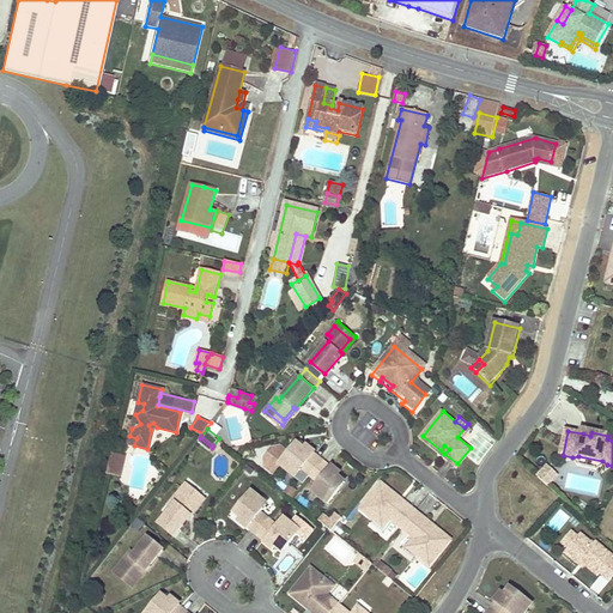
[(303,468),(311,474),(323,460),(315,453),(316,451),(308,445),(305,448),(298,442),(281,463),(290,469),(293,466),(299,472),(303,468)]
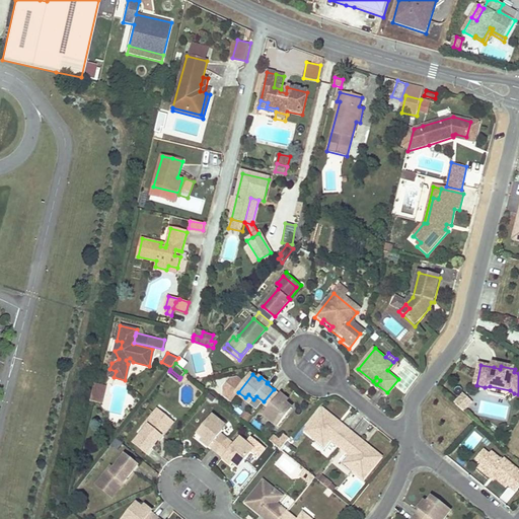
[(100,403),(103,390),(92,388),(89,400),(100,403)]
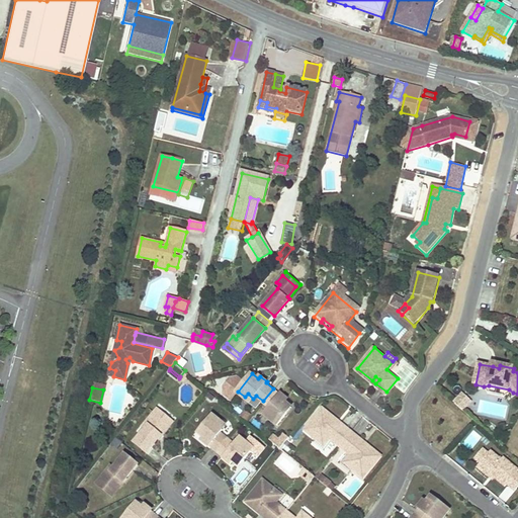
[(277,424),(292,407),(286,402),(288,400),(281,394),(280,395),(273,389),(263,401),(270,407),(267,410),(273,415),(270,418),(277,424)]
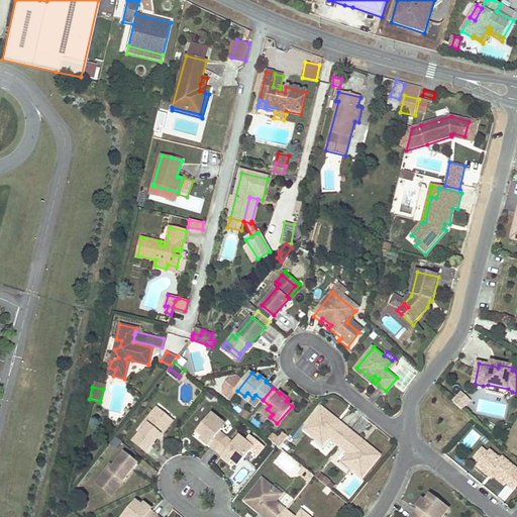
[(461,410),(471,400),(460,391),(451,401),(461,410)]
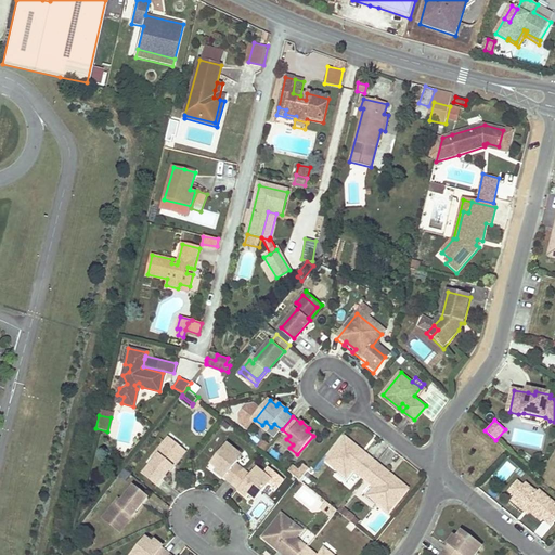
[(269,430),(271,427),(266,422),(262,425),(269,430)]
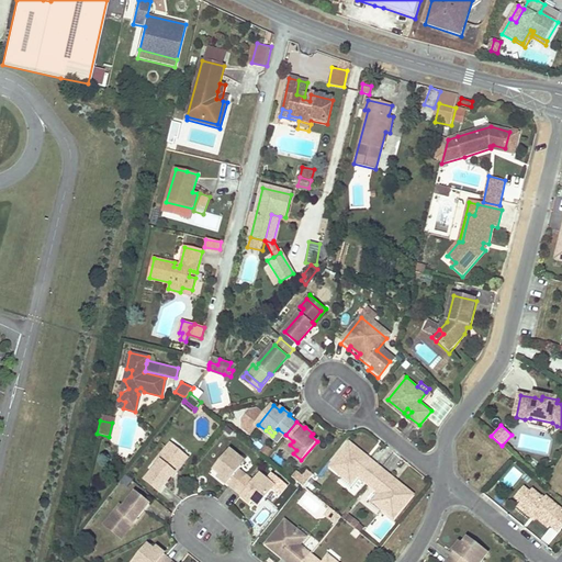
[(175,469),(177,470),(189,454),(172,441),(169,446),(183,457),(175,469)]
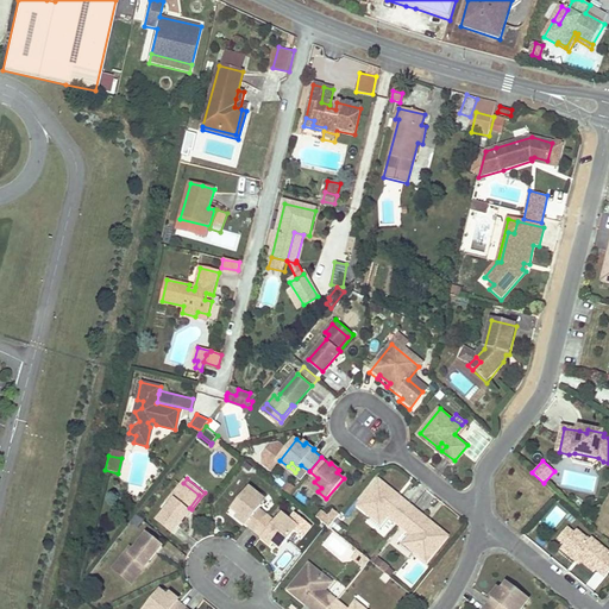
[(401,523),(414,507),(402,497),(397,502),(394,498),(397,494),(380,479),(359,504),(381,522),(388,513),(401,523)]
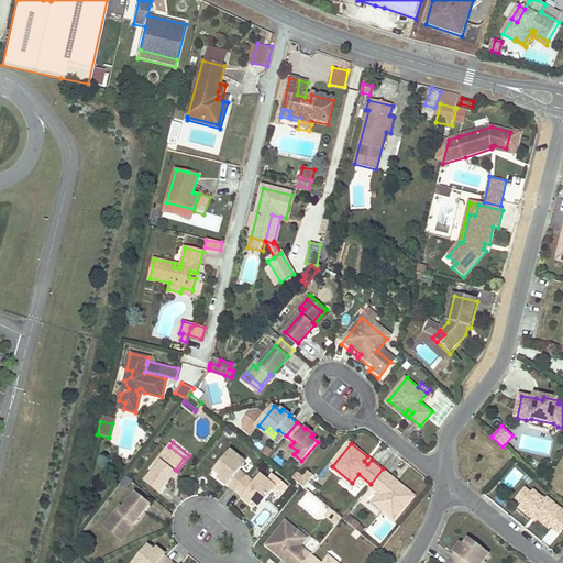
[(297,451),(290,445),(287,449),(294,454),(297,451)]
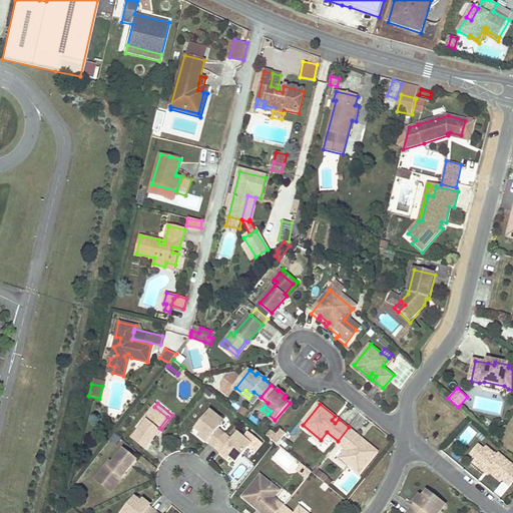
[(134,437),(146,447),(161,429),(159,428),(167,417),(154,407),(149,414),(152,416),(149,419),(134,437)]
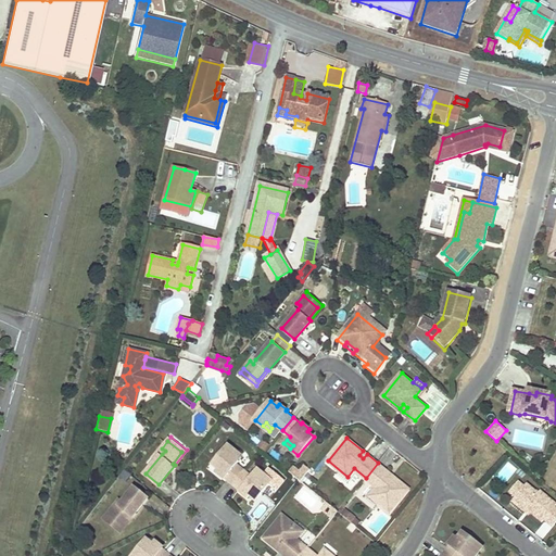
[(230,445),(214,464),(220,469),(218,471),(226,478),(227,477),(235,483),(245,469),(238,464),(241,460),(235,455),(238,451),(230,445)]
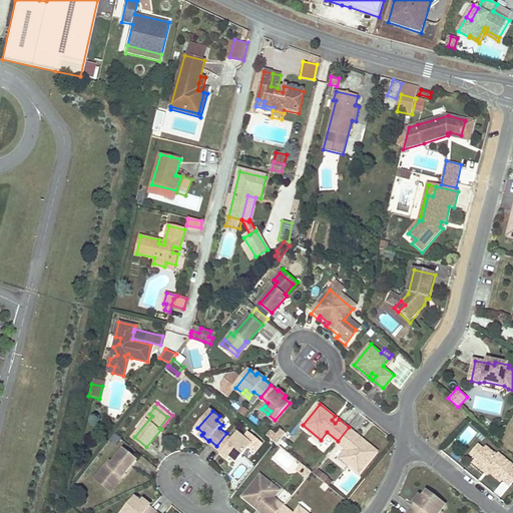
[(216,420),(222,425),(225,421),(219,416),(216,420)]
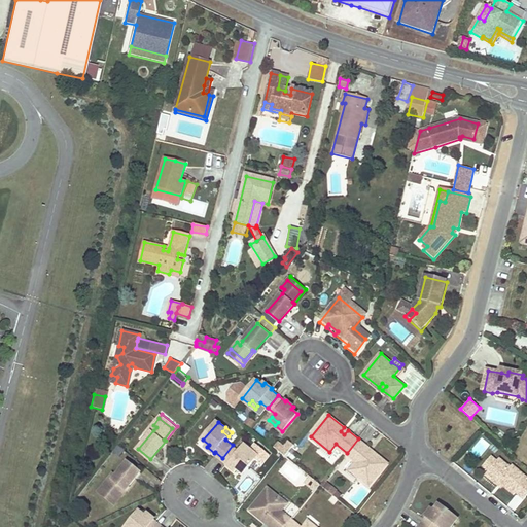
[(352,469),(371,485),(388,463),(373,450),(369,455),(365,452),(369,448),(358,438),(347,453),(358,462),(352,469)]
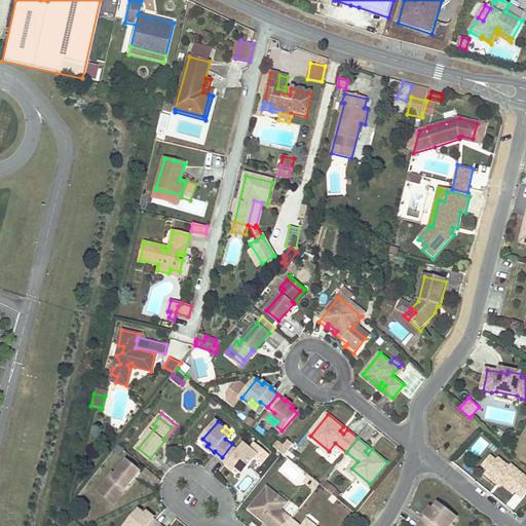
[(283,444),(278,449),(283,452),(285,454),(294,443),(290,440),(285,446),(283,444)]
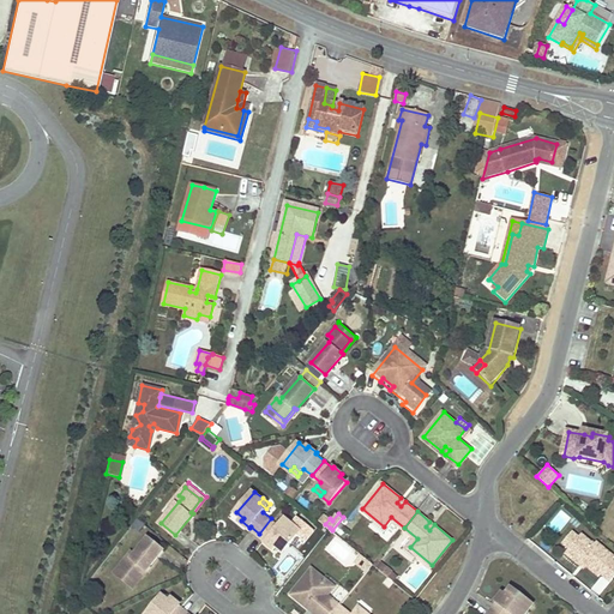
[(326,515),(320,521),(325,524),(330,518),(326,515)]
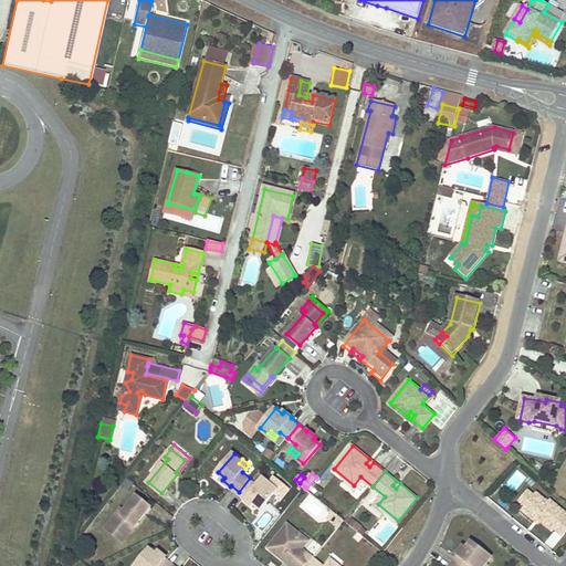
[(263,477),(261,481),(266,486),(270,482),(263,477)]
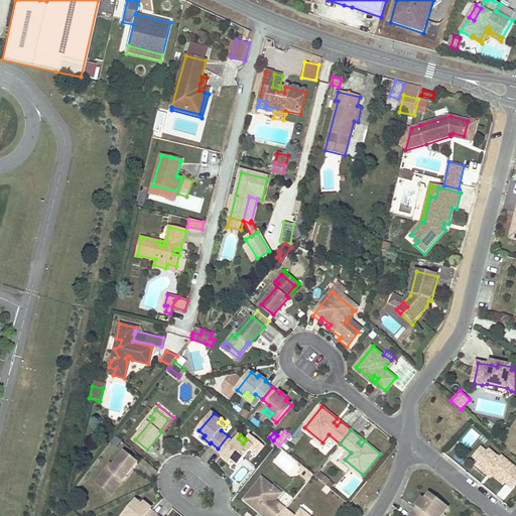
[(235,441),(228,435),(218,448),(225,455),(224,455),(231,461),(233,459),(239,463),(253,445),(246,439),(243,443),(238,438),(235,441)]
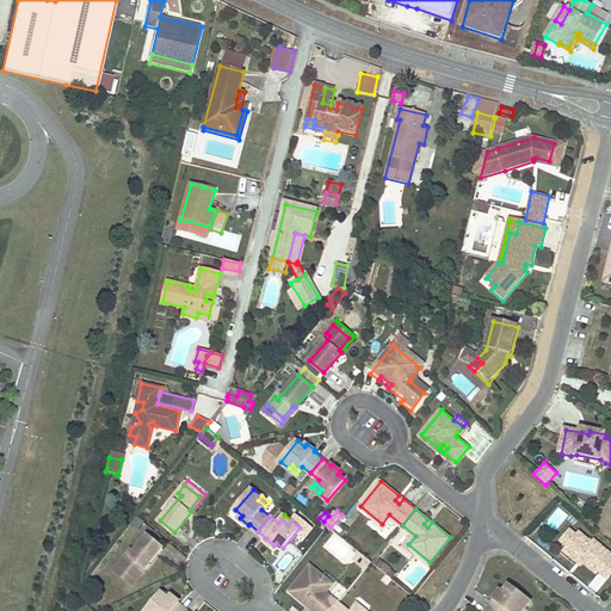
[(563,541),(569,545),(578,535),(572,530),(563,541)]
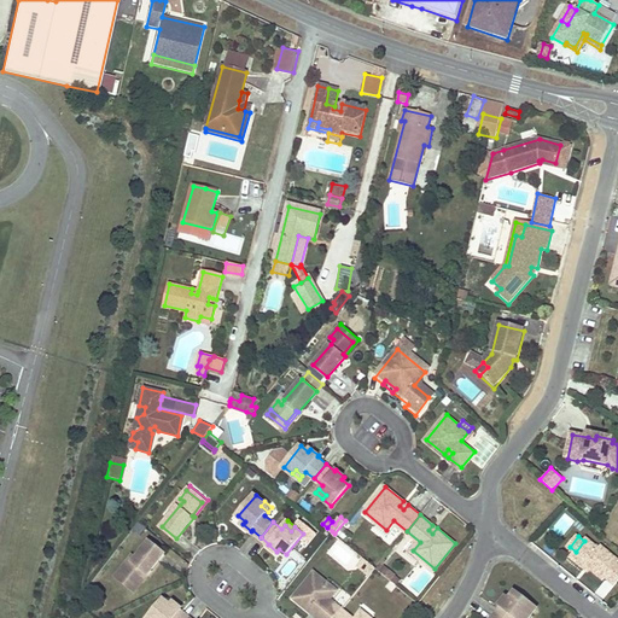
[(576,552),(570,559),(583,570),(586,566),(590,571),(604,582),(606,578),(616,587),(617,583),(617,559),(602,546),(600,549),(587,538),(584,541),(576,552)]
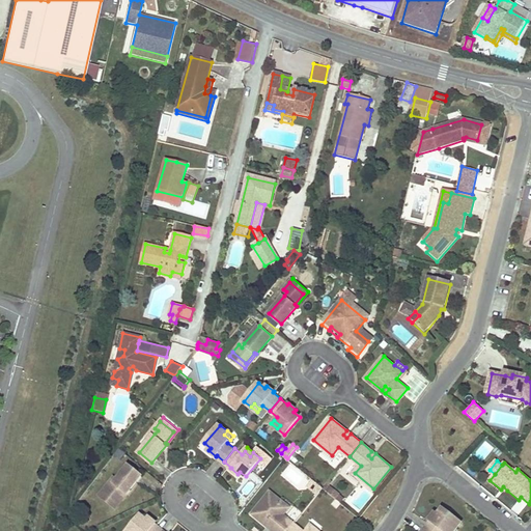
[(128,492),(142,474),(130,464),(115,481),(112,485),(109,482),(104,490),(116,501),(126,491),(128,492)]
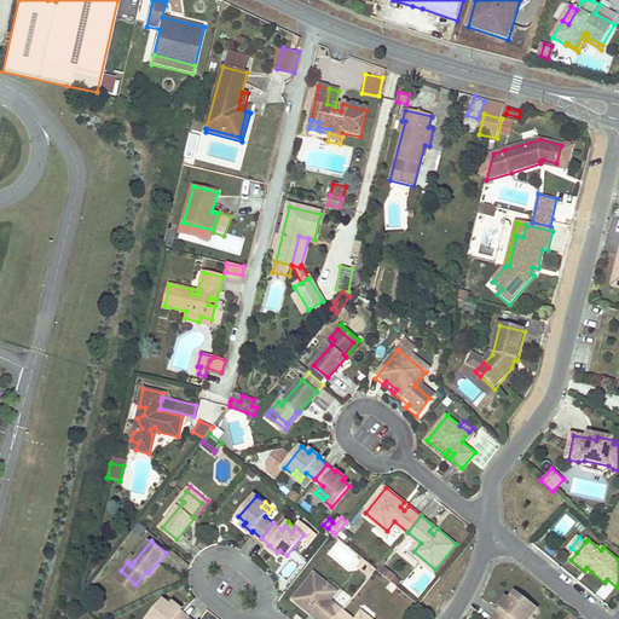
[(340,541),(329,551),(347,570),(359,559),(340,541)]
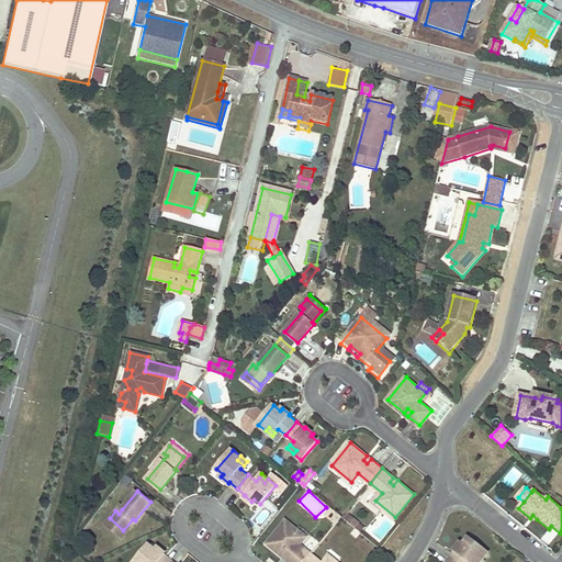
[(341,516),(332,507),(326,514),(336,523),(341,516)]
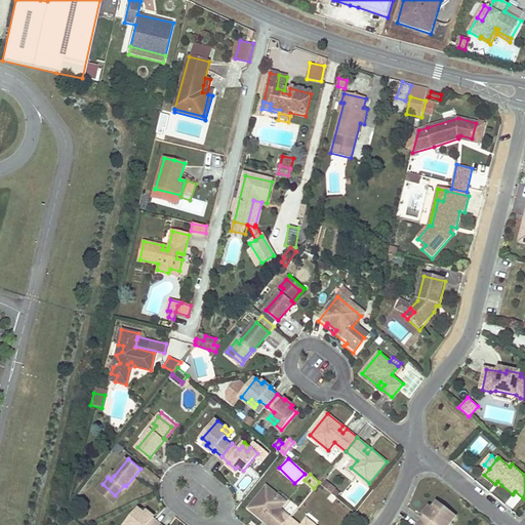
[(246,490),(251,478),(243,475),(239,487),(246,490)]
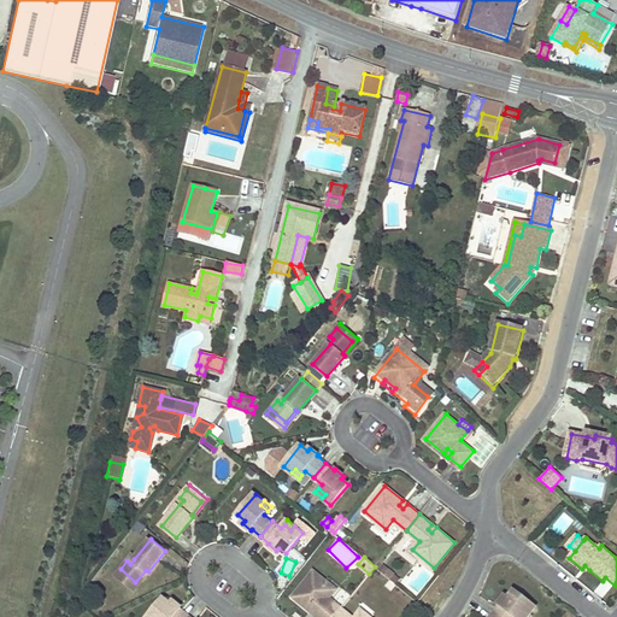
[(391,569),(381,560),(376,568),(386,575),(391,569)]
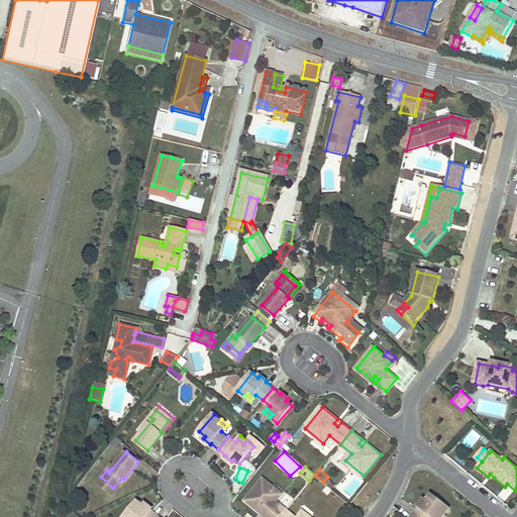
[(350,474),(338,489),(350,498),(362,482),(350,474)]
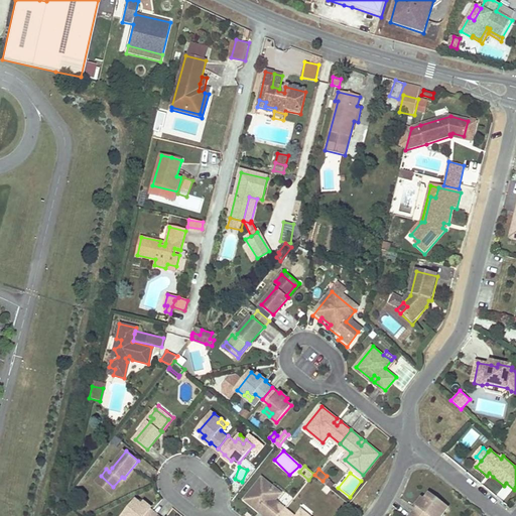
[(112,492),(124,478),(122,477),(113,487),(101,476),(97,480),(112,492)]
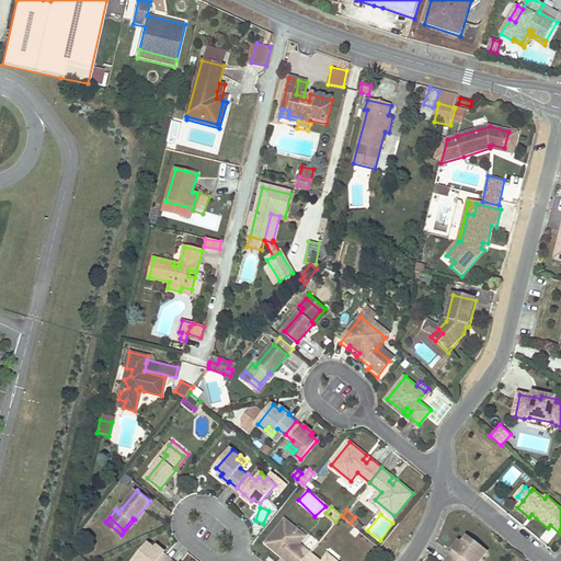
[(361,522),(355,517),(351,523),(356,527),(361,522)]
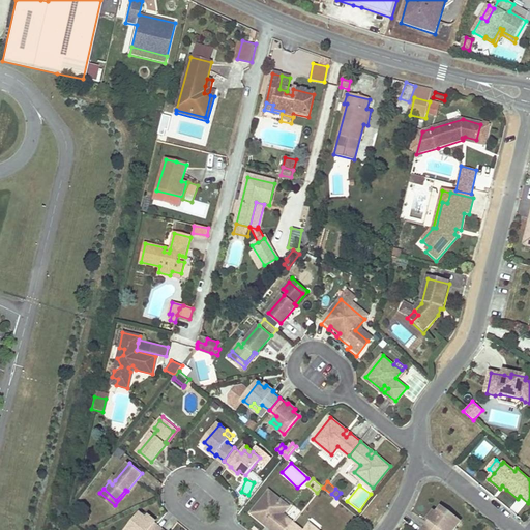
[(273,529),(287,529),(293,523),(282,513),(288,506),(269,491),(252,512),(267,525),(271,521),(274,524),(271,528),(273,529)]
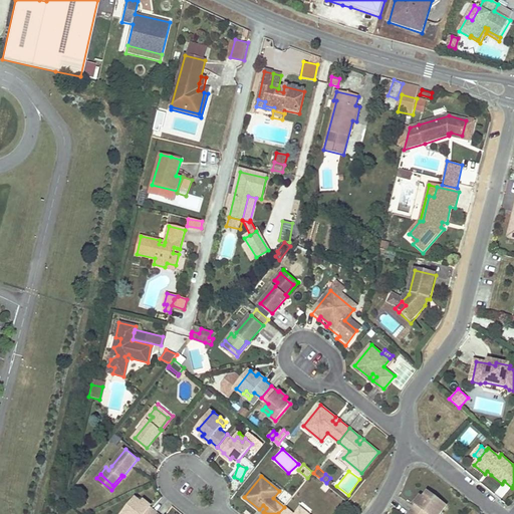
[(447,505),(429,492),(424,498),(422,496),(416,503),(417,503),(412,511),(415,513),(429,513),(430,513),(434,513),(438,510),(441,513),(447,505)]
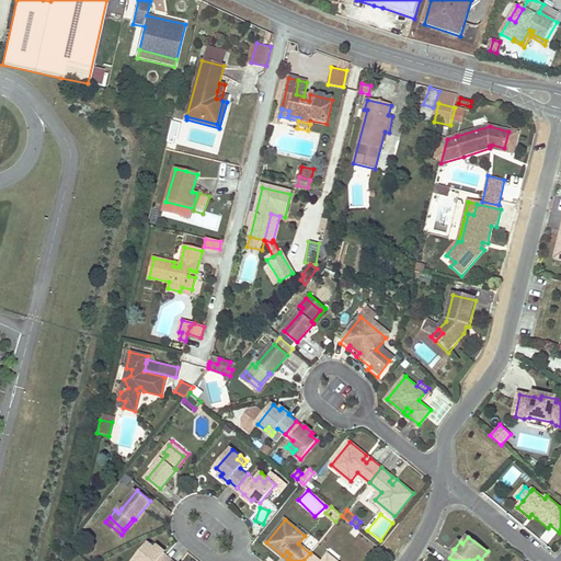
[(169,560),(172,558),(164,552),(164,551),(157,545),(156,548),(149,542),(133,560),(169,560)]
